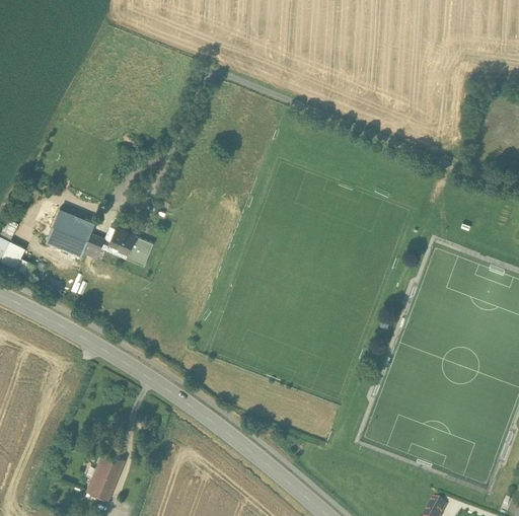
[(126,146),(123,154),(134,156),(136,148),(126,146)]
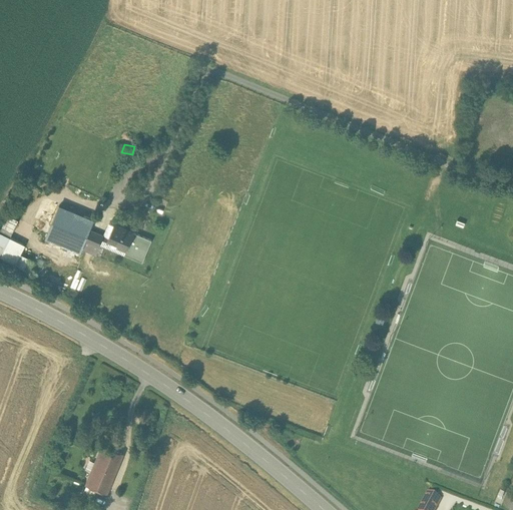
[(86,239),(89,232),(76,227),(78,222),(65,216),(54,239),(68,245),(73,233),(86,239)]
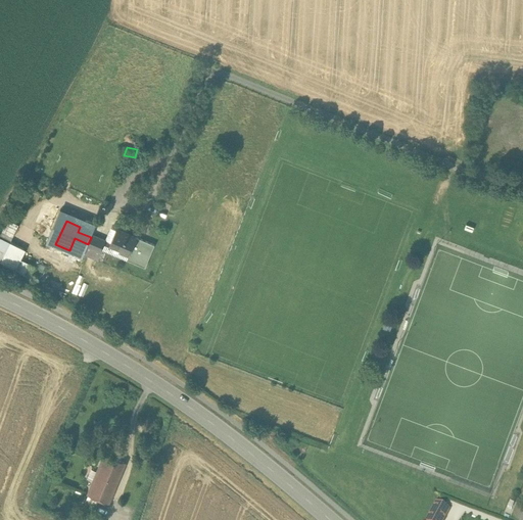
[(0,237),(0,238),(10,243),(17,226),(7,222),(0,237)]
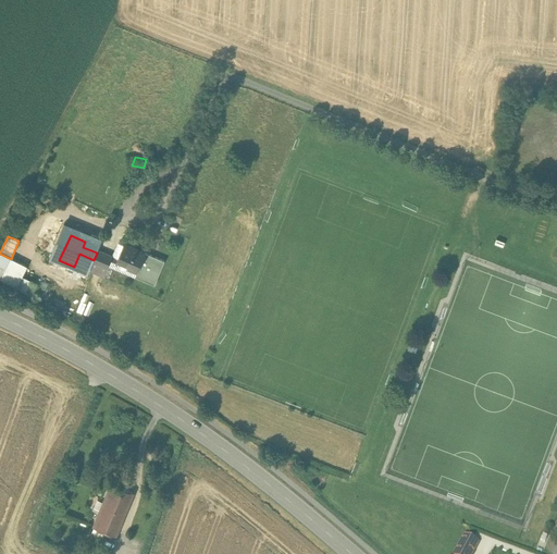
[(146,256),(124,247),(116,266),(137,275),(145,257),(146,256)]
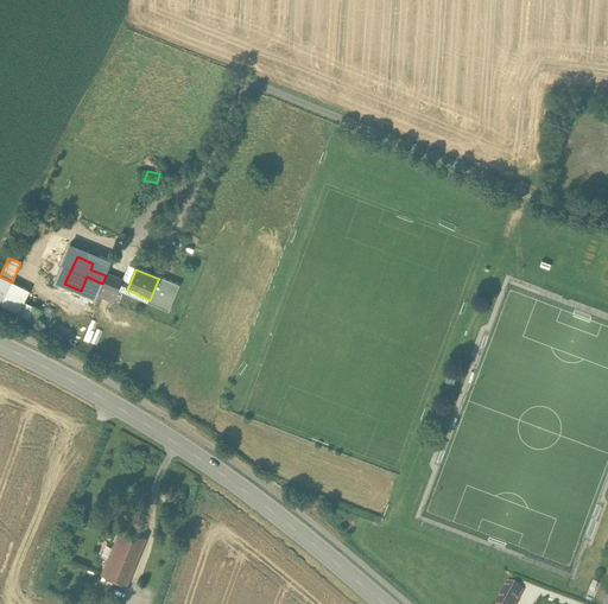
[(111,293),(115,280),(106,275),(102,284),(87,277),(81,291),(113,305),(118,296),(111,293)]
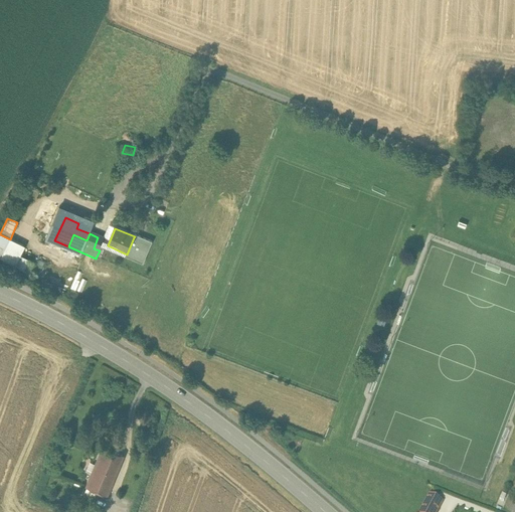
[(0,234),(0,264),(28,279),(34,265),(21,259),(26,248),(0,234)]
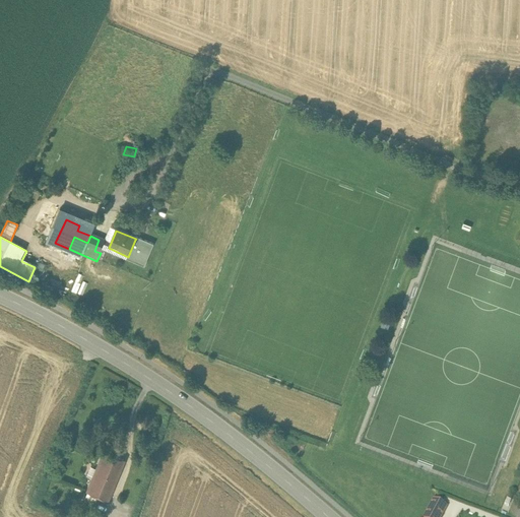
[(99,240),(94,251),(101,253),(105,242),(99,240)]
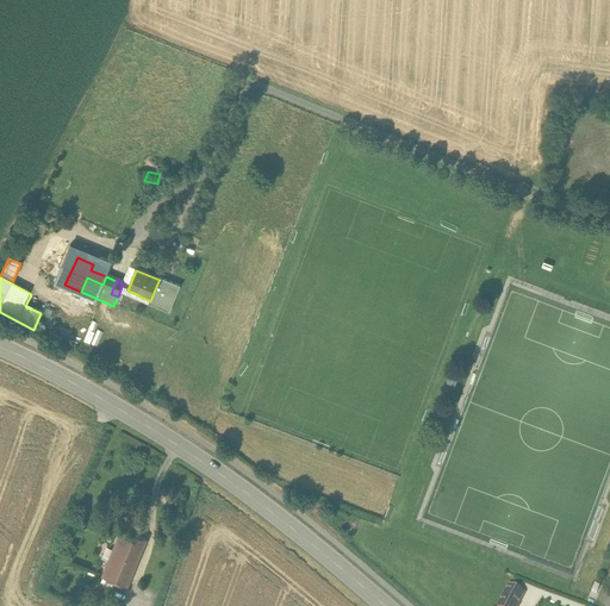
[(159,281),(150,301),(148,306),(169,314),(180,289),(159,281)]
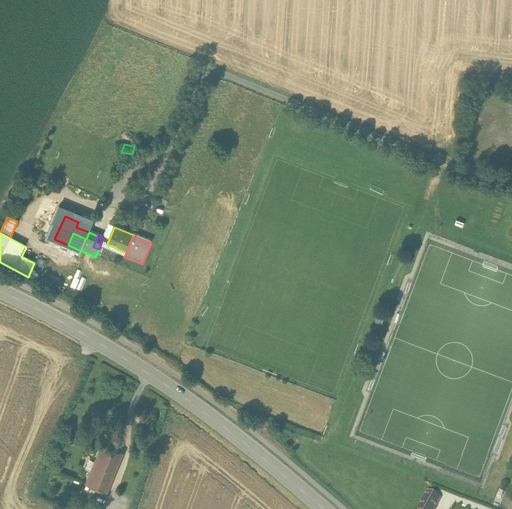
[(122,456),(103,448),(87,486),(106,494),(122,456)]
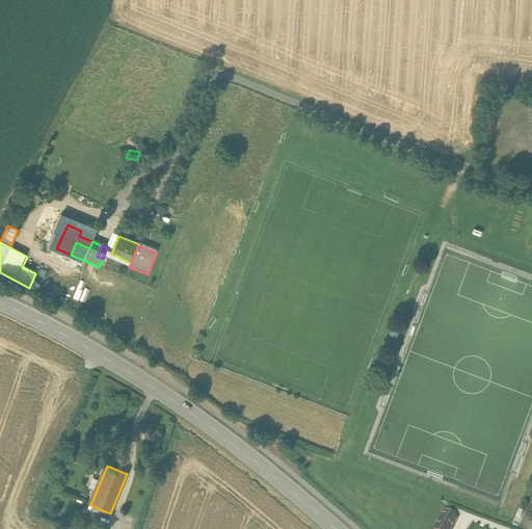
[(444,514),(435,528),(452,528),(456,521),(444,514)]
